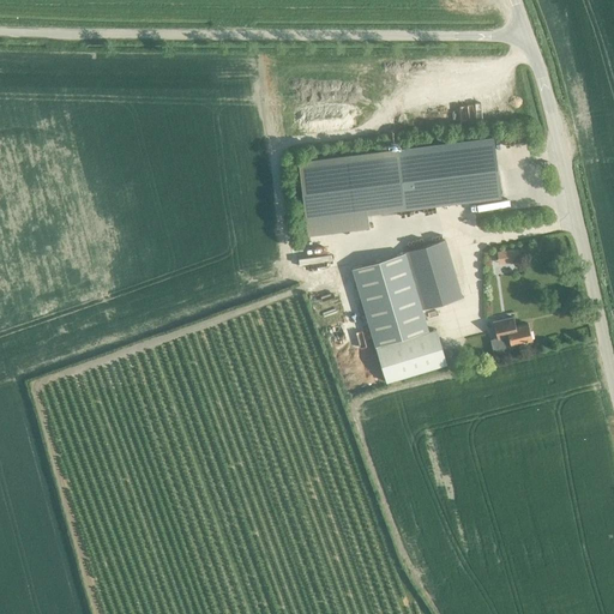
[(307,221),(405,209),(500,197),(493,137),(300,161),(307,221)]
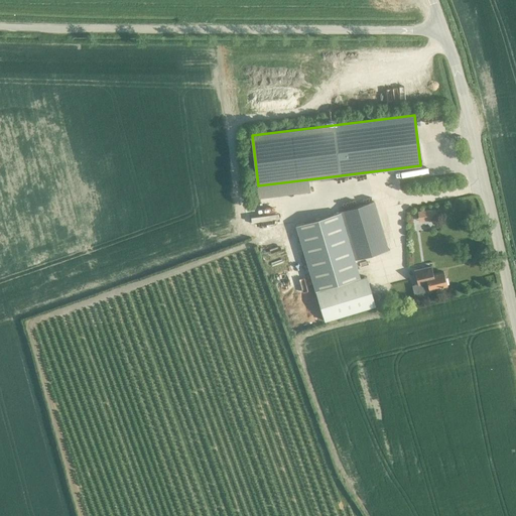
[(341,263),(342,264),(355,260),(388,250),(374,202),(326,217),(340,263),(341,263)]
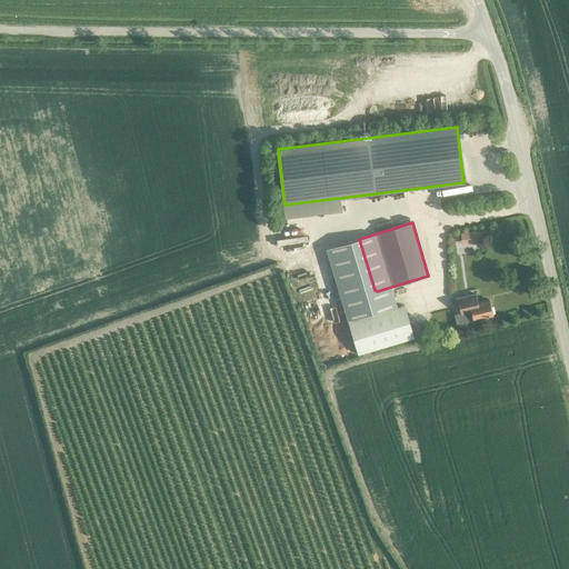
[(480,230),(473,231),(475,242),(482,241),(480,230)]
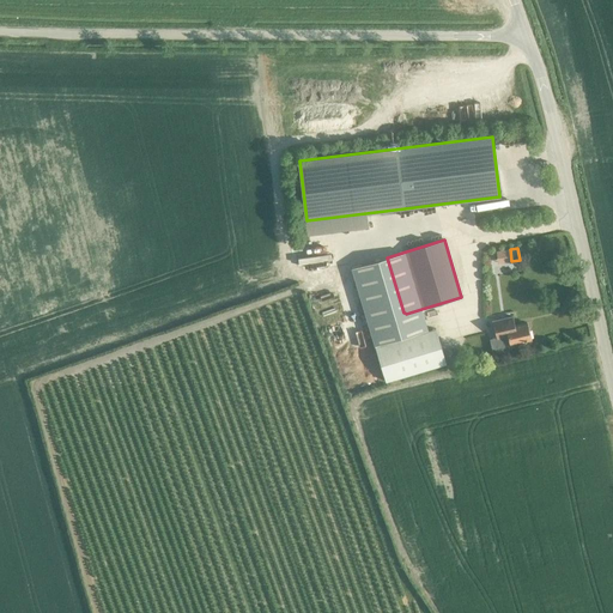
[(428,331),(422,309),(406,314),(405,313),(404,313),(387,258),(351,267),(384,382),(400,377),(445,363),(435,328),(428,331)]
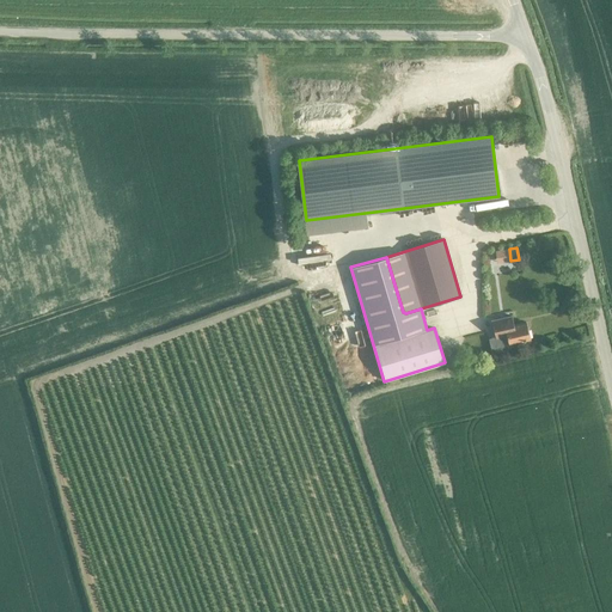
[(512,316),(491,320),(495,337),(490,338),(493,352),(518,346),(518,342),(530,338),(526,323),(514,325),(512,316)]
